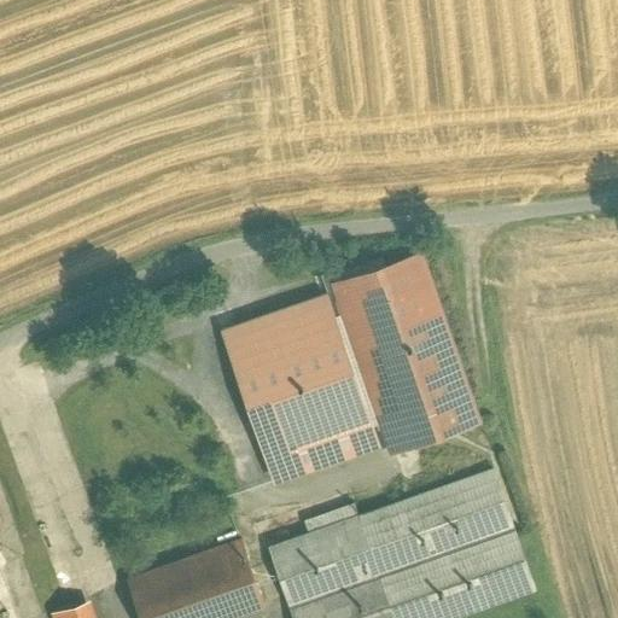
[(427,254),(332,285),(386,455),(482,424),(427,254)]
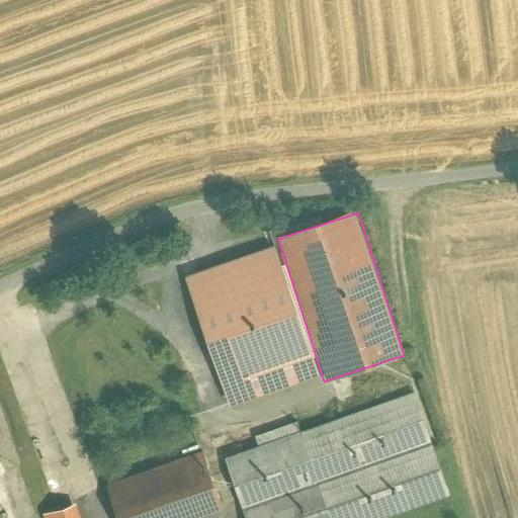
[(272,247),(184,277),(229,403),(316,372),(272,247)]
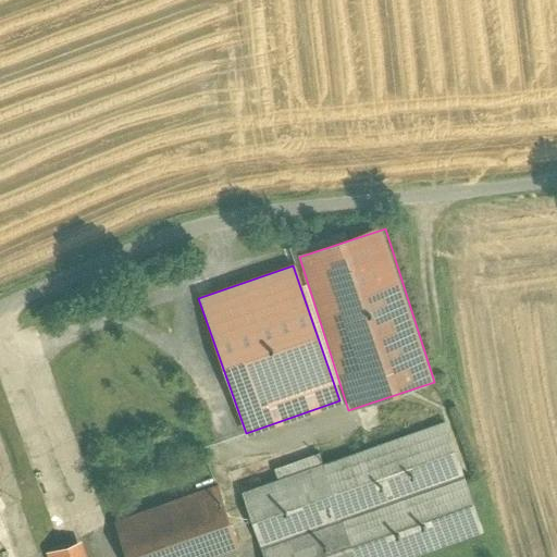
[(445,423),(243,491),(264,556),(406,556),(482,532),(445,423)]
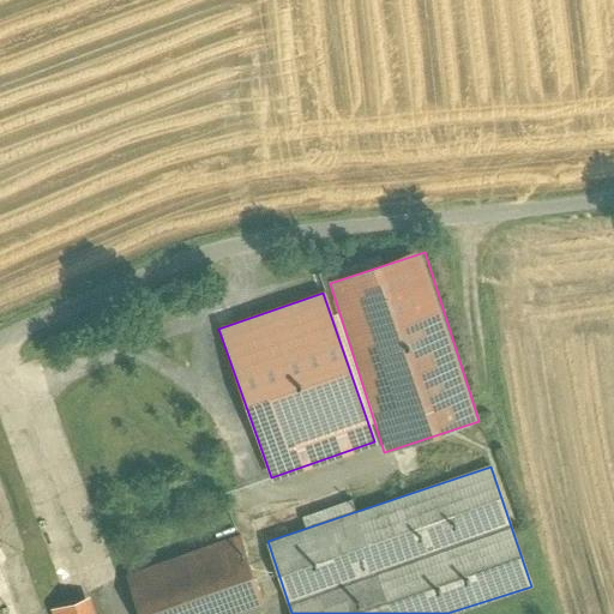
[(242,539),(130,577),(142,613),(228,613),(264,602),(242,539)]
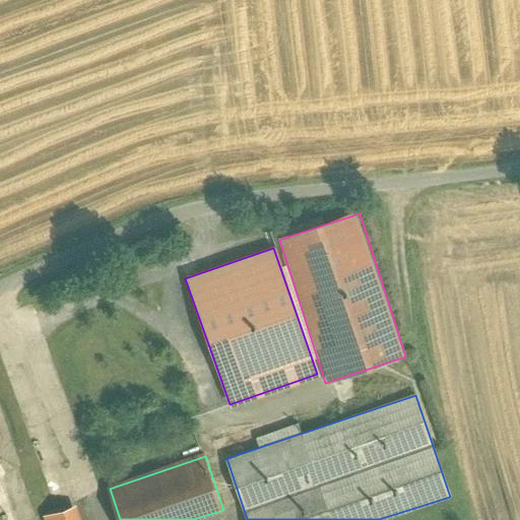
[(81,519),(78,508),(45,518),(45,519),(81,519)]
